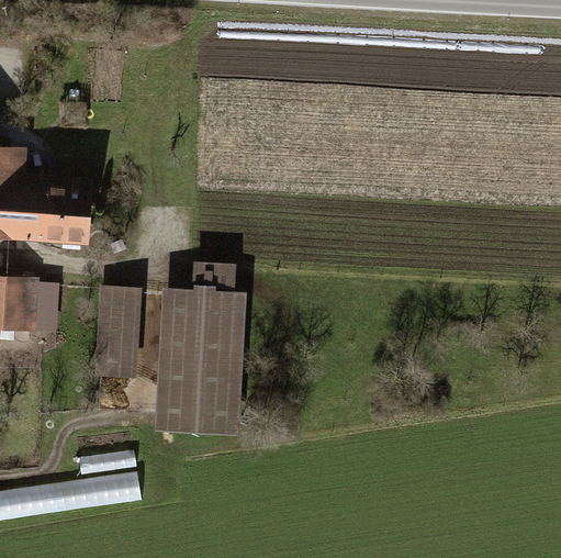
[(15,169),(17,142),(0,141),(0,234),(91,241),(96,174),(15,169)]
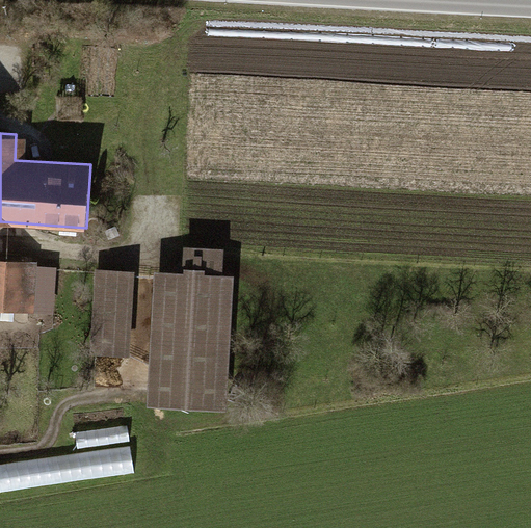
[(181,274),(153,272),(147,405),(227,410),(234,276),(222,276),(223,248),(182,246),(181,274)]
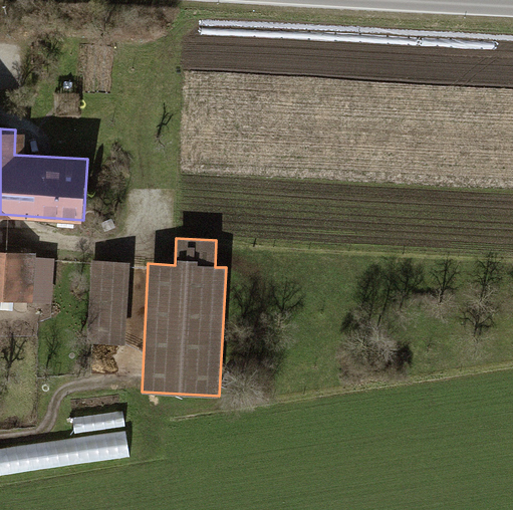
[(0,314),(40,315),(41,251),(0,250),(0,314)]
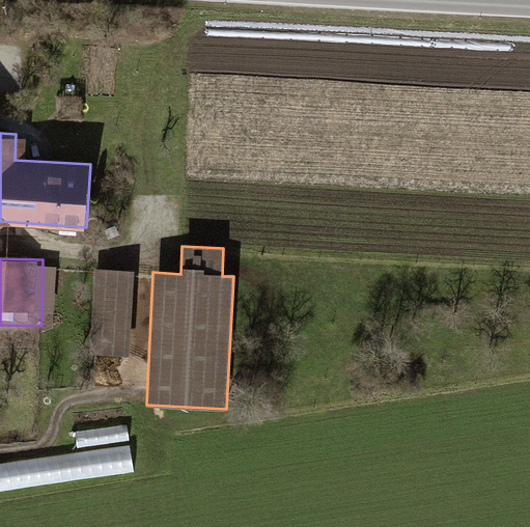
[(134,269),(95,267),(90,353),(129,355),(134,269)]
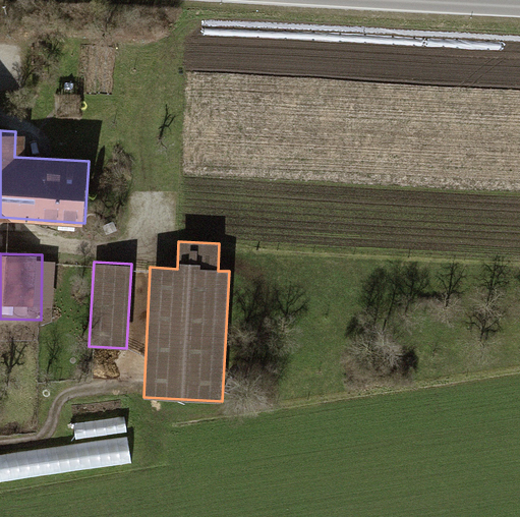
[(124,415),(72,423),(74,438),(126,429),(124,415)]
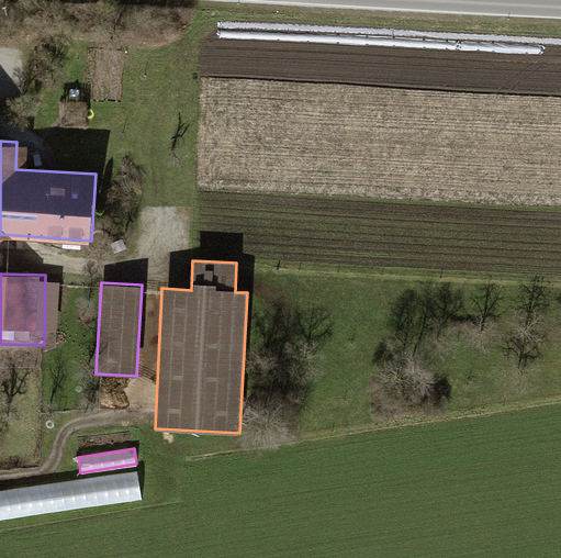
[(138,471),(29,486),(32,515),(142,500),(138,471)]
